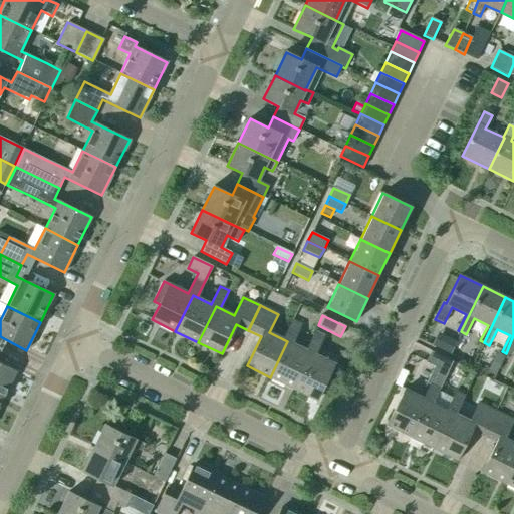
[(292,321),(283,339),(287,341),(270,377),(293,389),(310,352),(306,350),(292,343),(301,325),(292,321)]
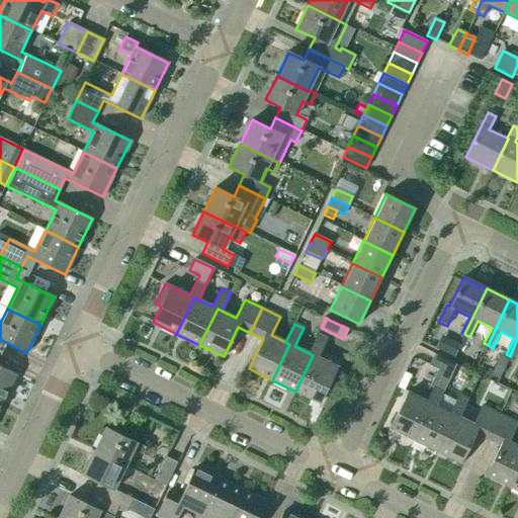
[(313,355),(295,392),(319,403),(337,366),(318,357),(327,339),(318,335),(309,353),(313,355)]
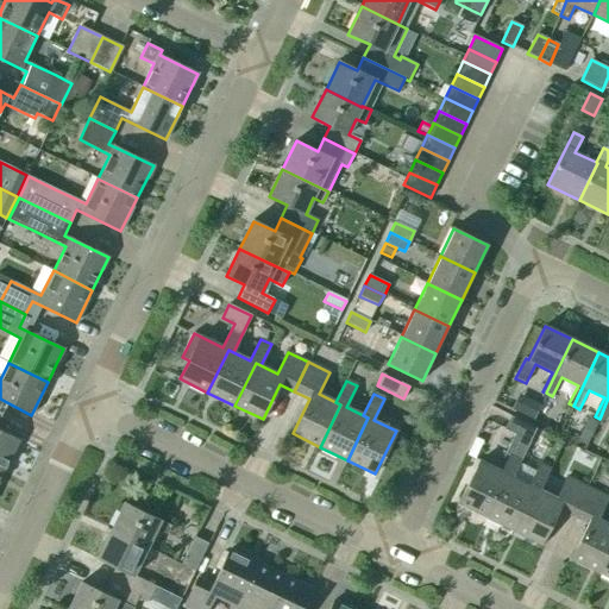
[(533,420),(541,406),(532,401),(525,416),(533,420)]
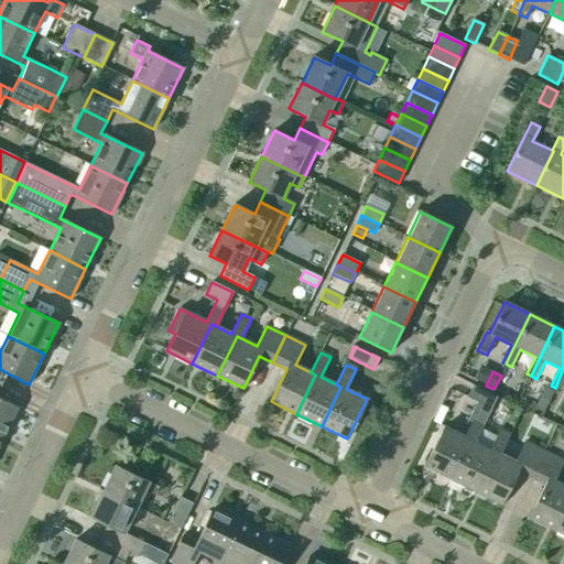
[(469,440),(475,442),(485,422),(497,398),(473,386),(467,398),(477,402),(468,421),(472,423),(465,437),(444,426),(424,466),(451,479),(469,440)]
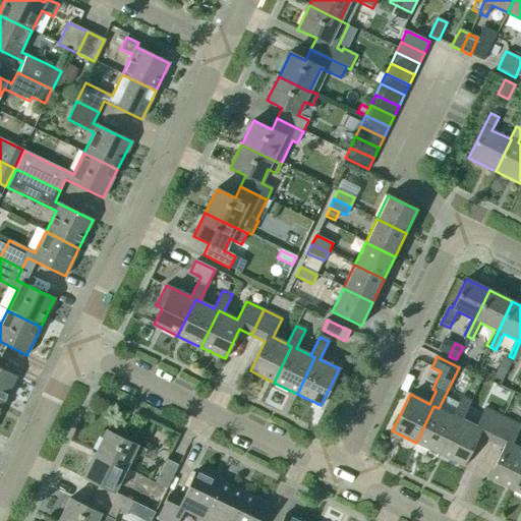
[(504,357),(494,378),(502,382),(512,362),(504,357)]
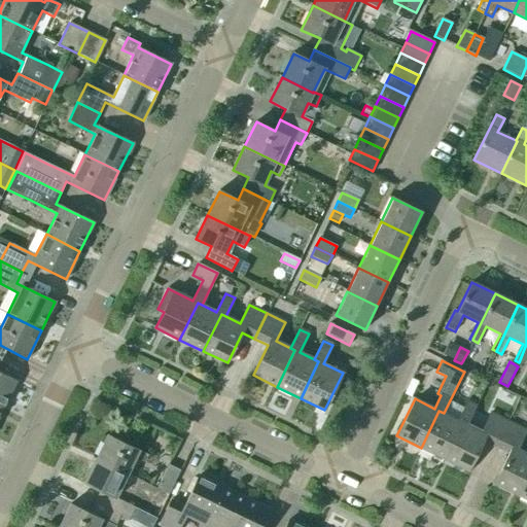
[(0,373),(0,408),(2,410),(16,381),(0,373)]
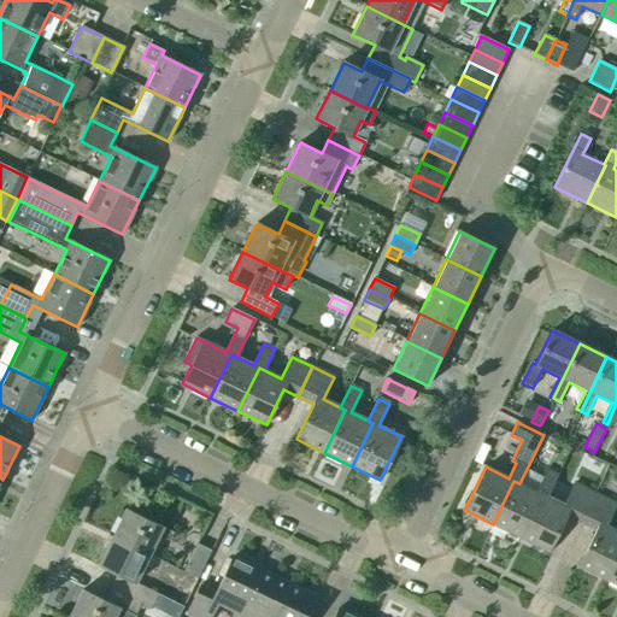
[(535,492),(519,483),(513,481),(493,524),(519,538),(541,494),(547,497),(557,475),(546,470),(535,492)]
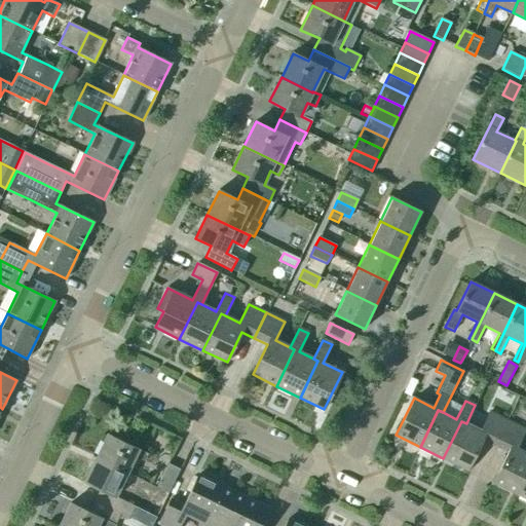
[(461,421),(443,458),(467,470),(482,440),(495,446),(508,421),(489,412),(480,430),(466,423),(461,421)]
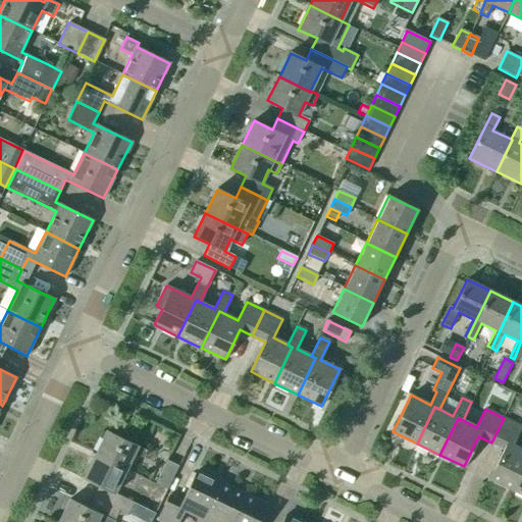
[(521,426),(504,418),(491,442),(504,449),(489,479),(513,490),(521,471),(521,449),(512,445),(521,426)]
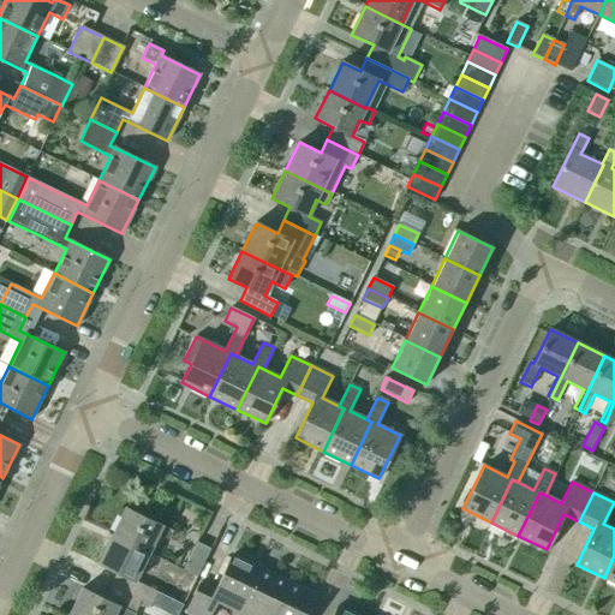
[(148,554),(157,536),(168,539),(173,531),(125,508),(112,536),(148,554)]
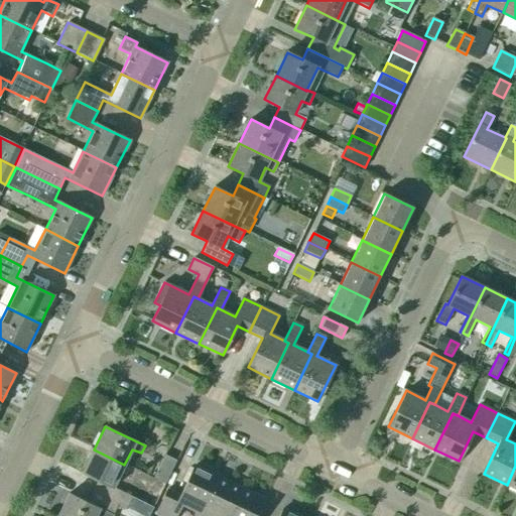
[(93,492),(118,505),(118,504),(125,508),(131,497),(113,488),(121,473),(130,476),(133,469),(124,465),(94,449),(83,473),(98,481),(93,492)]
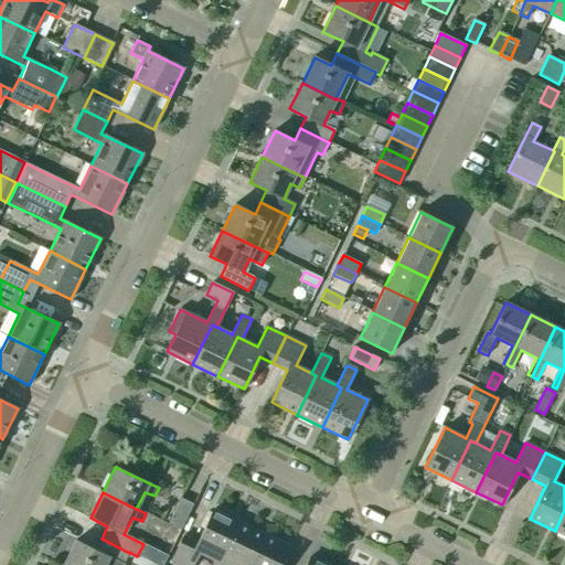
[(192,504),(181,499),(179,498),(167,523),(180,530),(192,504)]
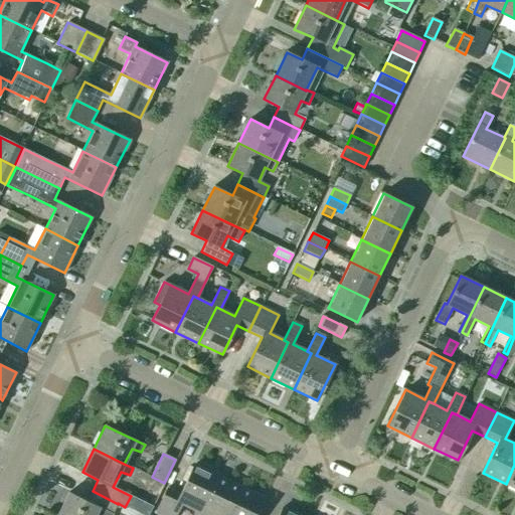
[(200,513),(217,477),(194,465),(179,495),(167,488),(155,513),(159,514),(175,514),(181,504),(195,510),(200,513)]
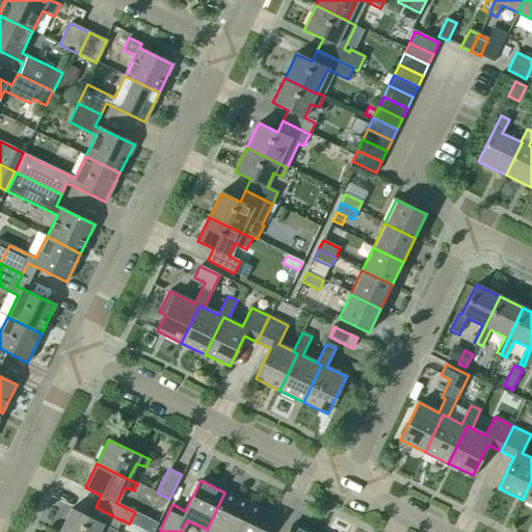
[(531,480),(523,500),(531,504),(531,480)]
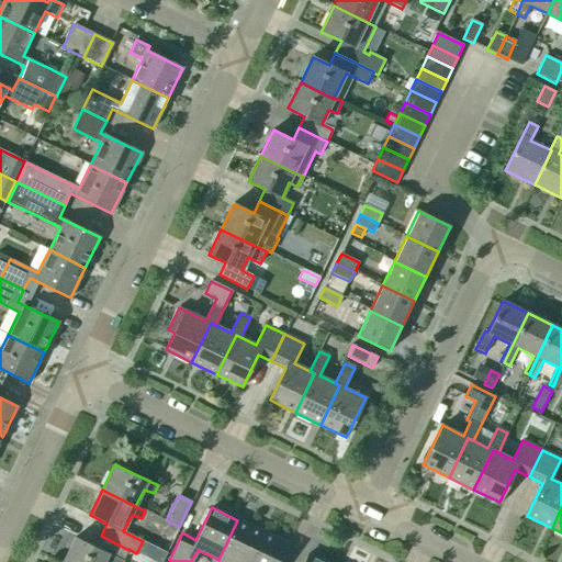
[(247,561),(262,532),(237,520),(218,560),(213,557),(210,561),(223,561),(247,561)]
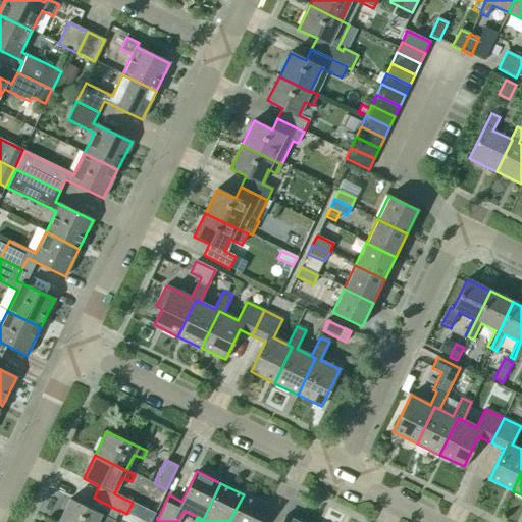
[(259,521),(268,506),(244,494),(229,521),(259,521)]
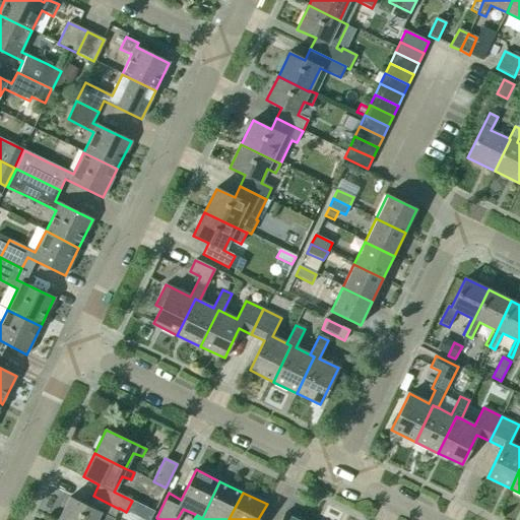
[(119,509),(93,496),(87,507),(69,498),(58,519),(95,519),(96,519),(111,519),(112,518),(114,519),(119,509)]
